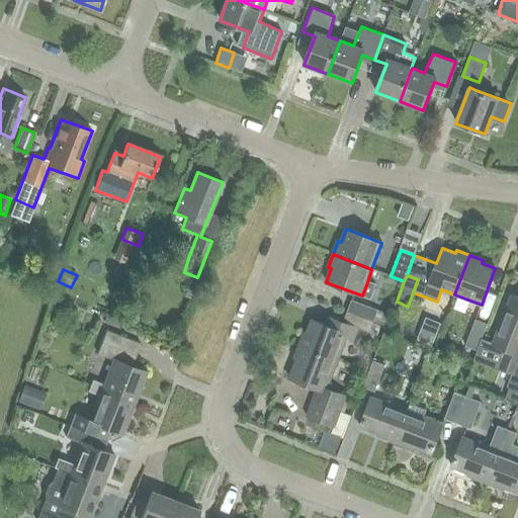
[(517,360),(517,357),(517,297),(512,295),(505,314),(503,313),(497,326),(500,327),(493,346),(507,351),(500,368),(515,373),(505,399),(517,403),(517,400),(517,360)]
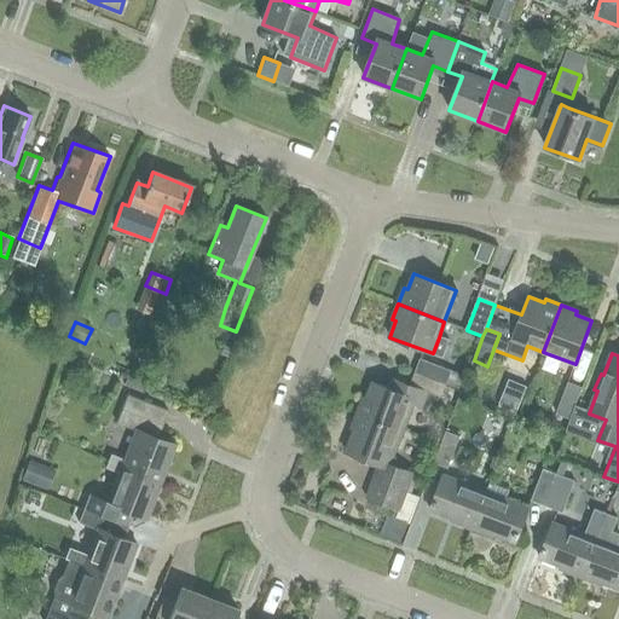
[(446,385),(451,371),(420,359),(415,372),(446,385)]
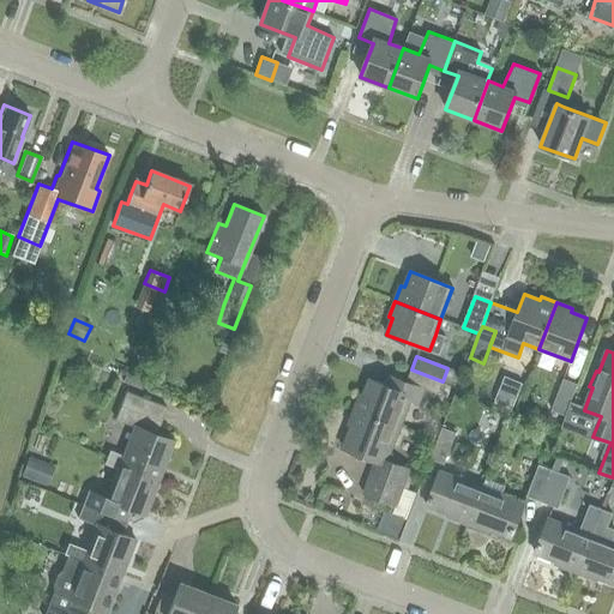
[(461,373),(447,368),(443,381),(455,386),(461,373)]
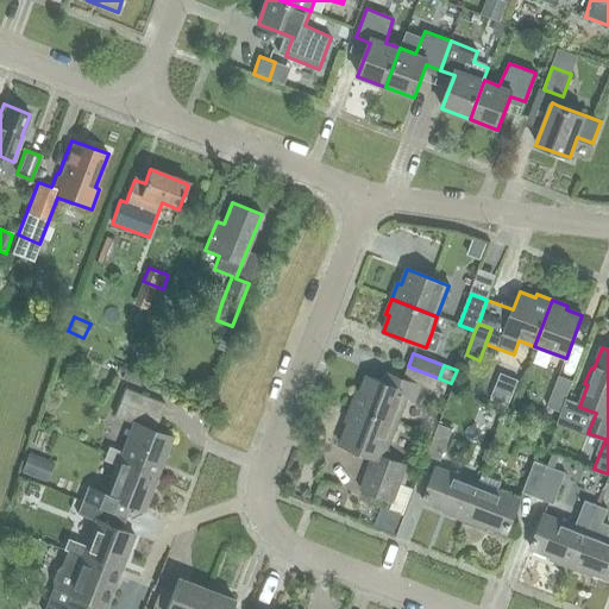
[(435,387),(439,378),(408,366),(403,380),(387,374),(383,382),(365,376),(359,391),(356,390),(351,406),(396,424),(406,399),(415,402),(421,387),(434,391),(435,387)]
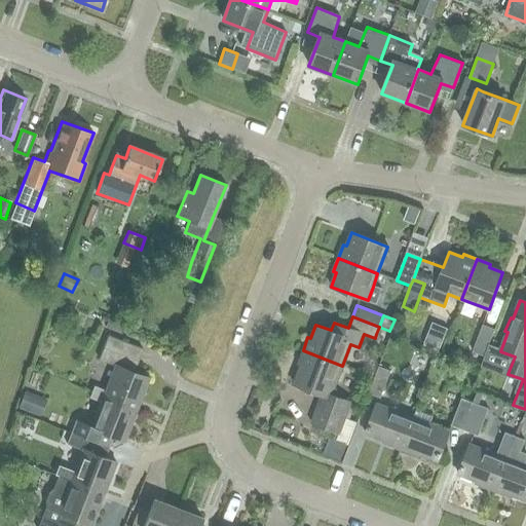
[(488,346),(494,329),(483,325),(473,351),(484,355),(488,346)]
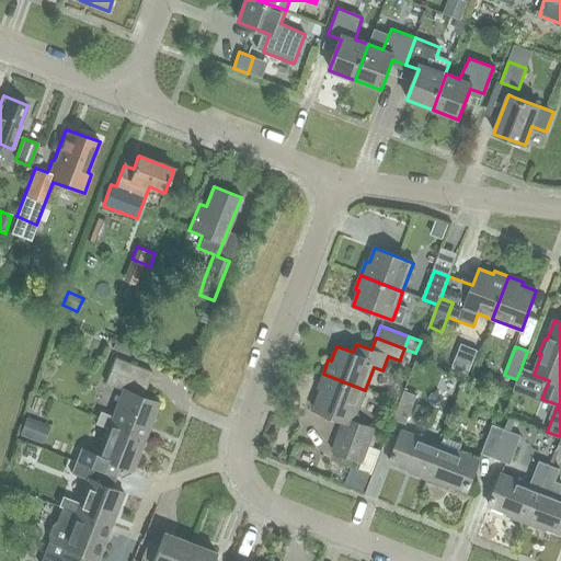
[(432,355),(421,351),(416,362),(427,366),(432,355)]
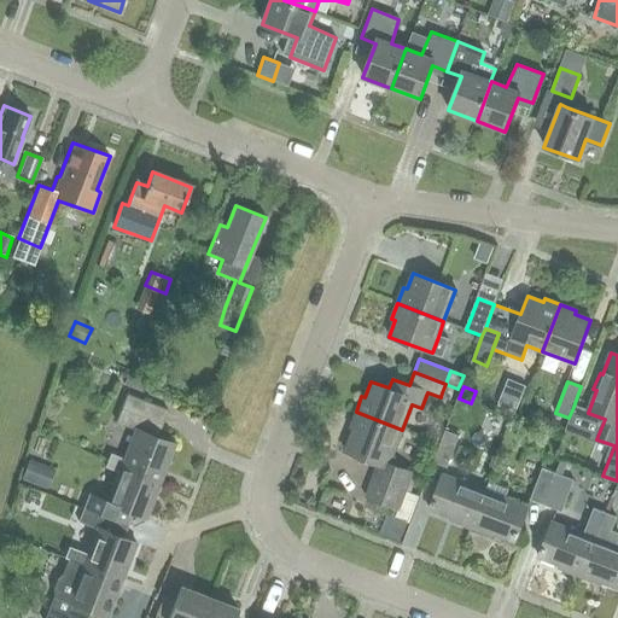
[(161,482),(175,445),(157,438),(168,410),(127,395),(116,423),(135,431),(124,460),(109,453),(105,460),(161,482)]
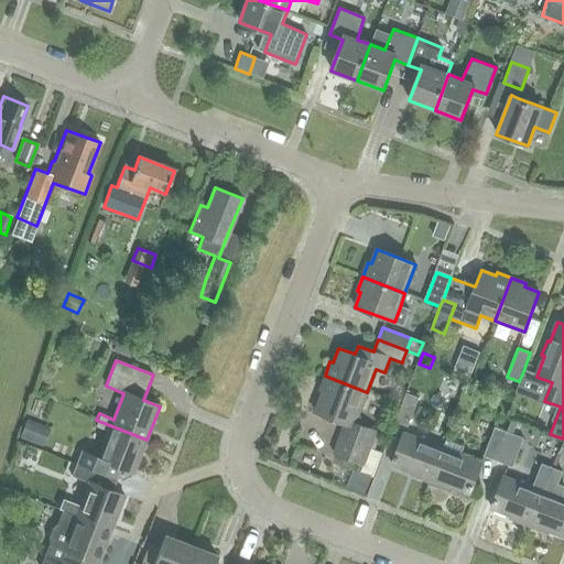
[(528,398),(537,377),(523,371),(519,381),(514,393),(528,398)]
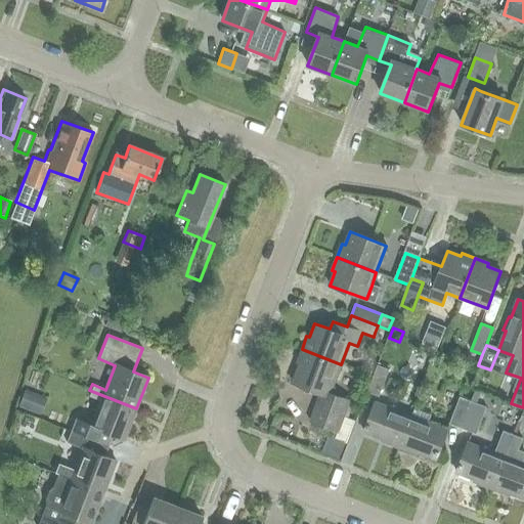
[(331,393),(341,364),(302,349),(297,362),(300,363),(292,383),(318,392),(307,422),(337,433),(349,400),(331,393)]
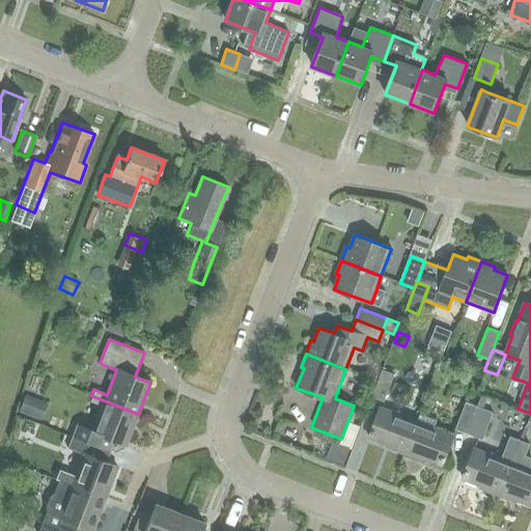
[(384,402),(394,375),(383,370),(372,397),(384,402)]
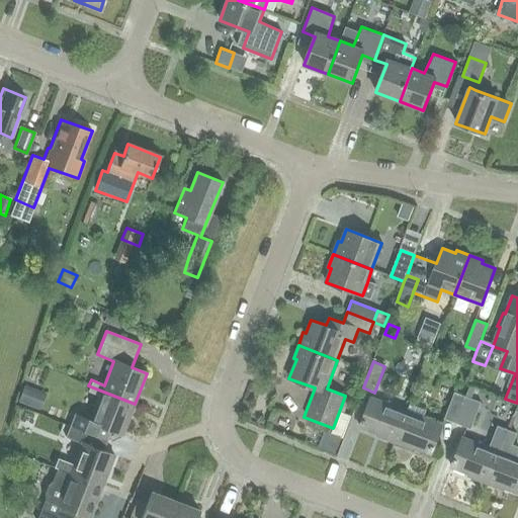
[(39,411),(46,394),(23,385),(17,403),(39,411)]
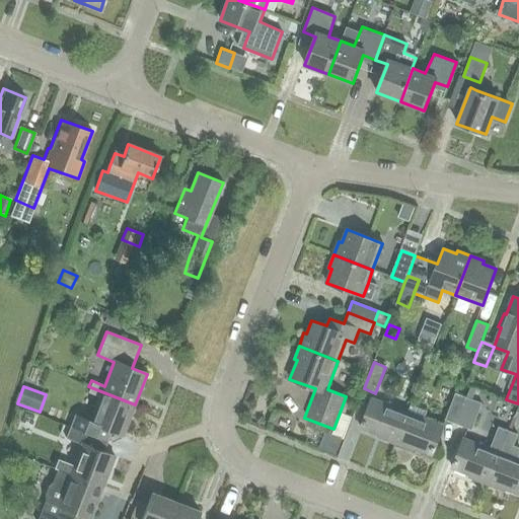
[(123,435),(135,404),(88,386),(86,393),(99,398),(90,422),(74,416),(70,427),(100,439),(104,428),(123,435)]
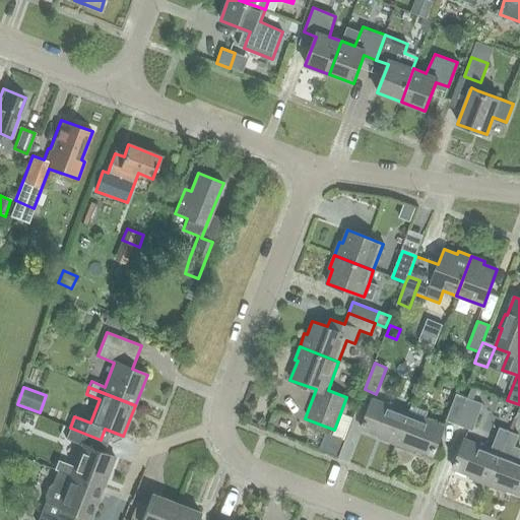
[(457,425),(467,398),(456,394),(446,420),(457,425)]
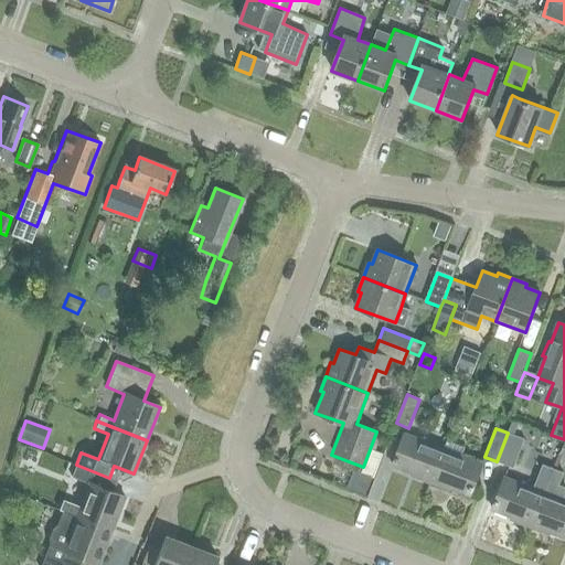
[(509,467),(520,437),(508,433),(497,461),(509,467)]
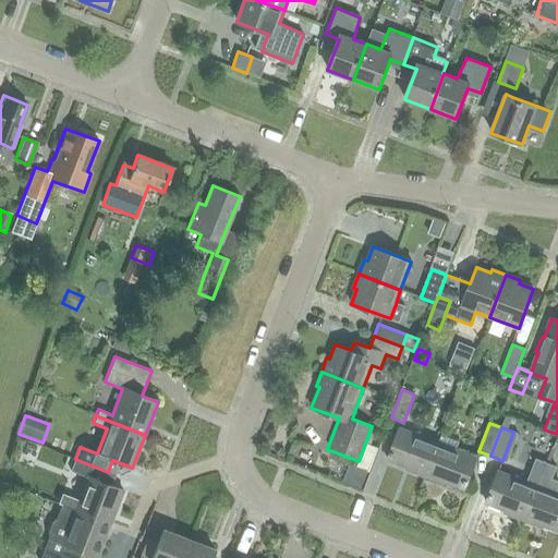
[(438,443),(437,443),(401,428),(392,451),(391,450),(387,461),(414,471),(413,473),(425,477),(438,443)]
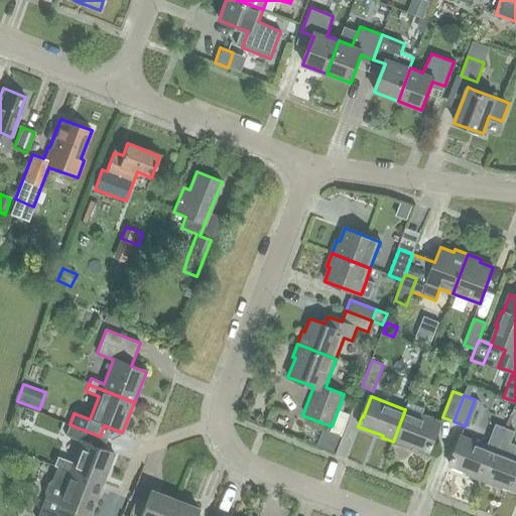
[(439,422),(421,415),(423,408),(406,402),(404,409),(405,409),(393,441),(404,445),(405,443),(429,454),(432,443),(431,443),(439,422)]
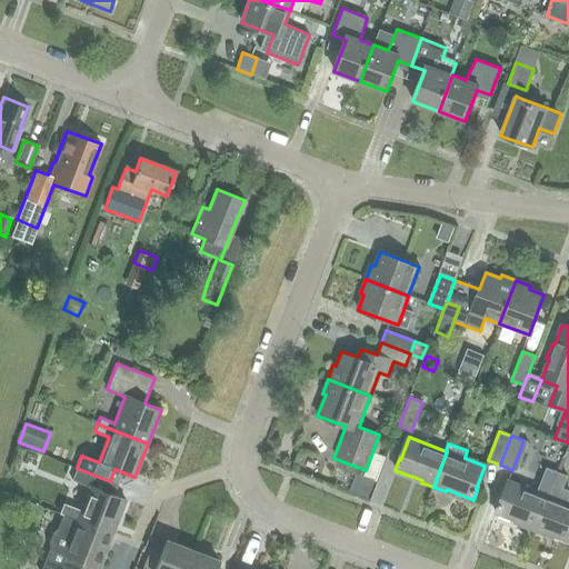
[(535,471),(539,457),(523,451),(518,466),(535,471)]
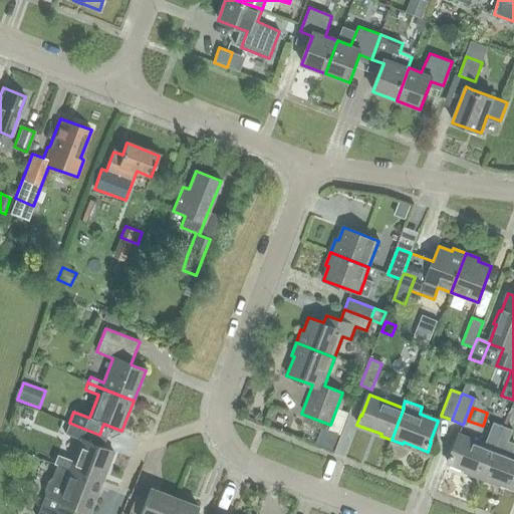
[(95,445),(99,435),(69,423),(65,434),(81,440),(69,470),(101,483),(113,453),(95,445)]
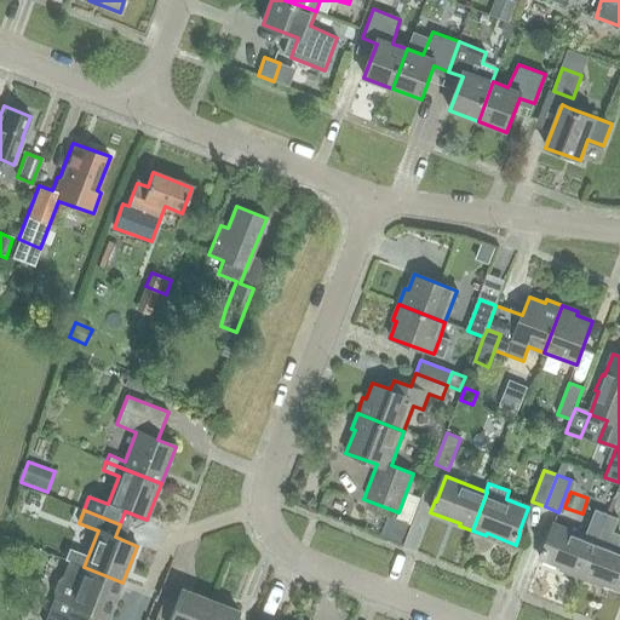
[(619,549),(618,549),(619,539),(619,534),(613,532),(618,518),(604,514),(601,523),(602,524),(581,578),(595,584),(596,581),(619,590),(619,549)]
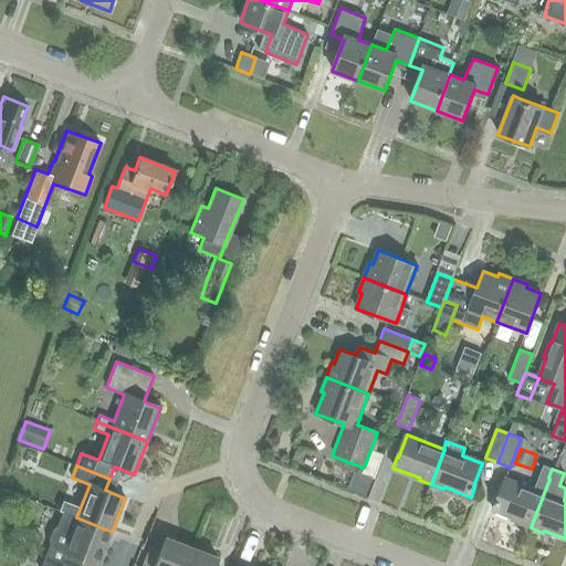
[(371,478),(353,470),(346,488),(364,495),(371,478)]
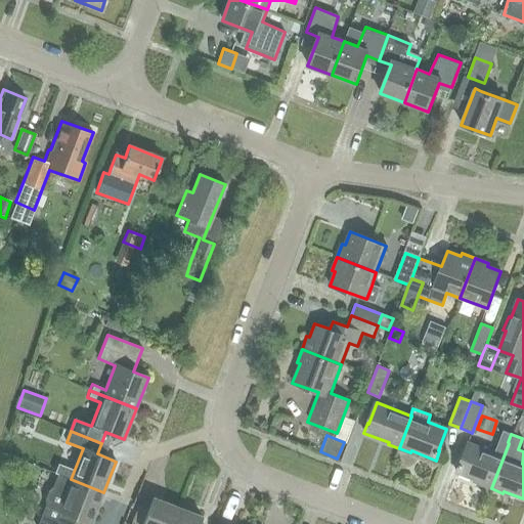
[(509,443),(508,442),(498,438),(493,452),(469,443),(462,464),(460,463),(456,473),(481,482),(480,484),(491,488),(509,443)]
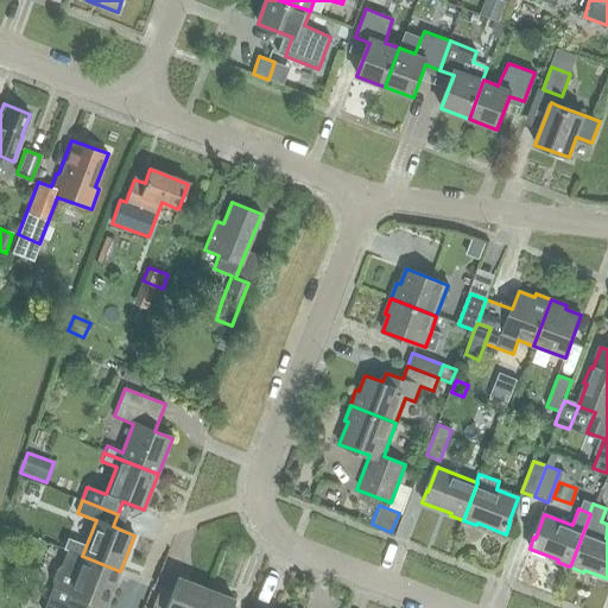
[(82,556),(68,550),(62,565),(57,570),(54,580),(54,586),(44,607),(86,607),(89,600),(107,607),(120,571),(82,556)]
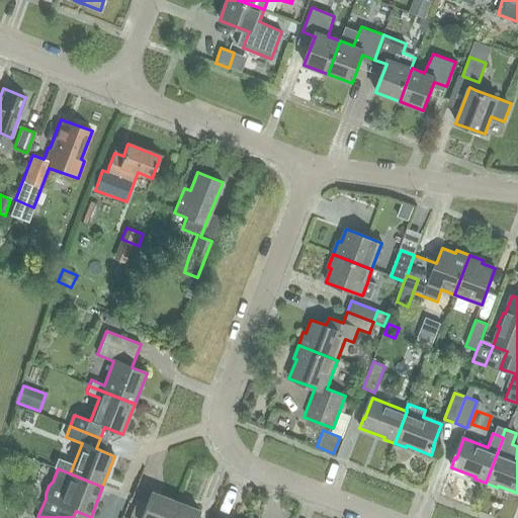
[(168,517),(175,501),(151,492),(146,504),(137,500),(128,517),(168,517)]
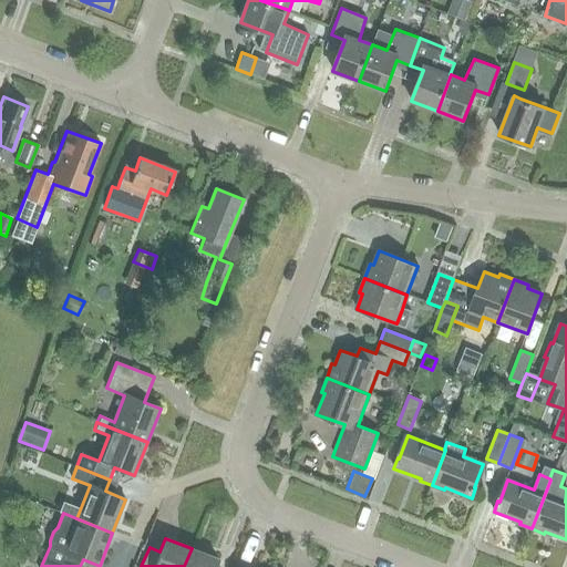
[(215,566),(218,559),(192,548),(184,566),(215,566)]
